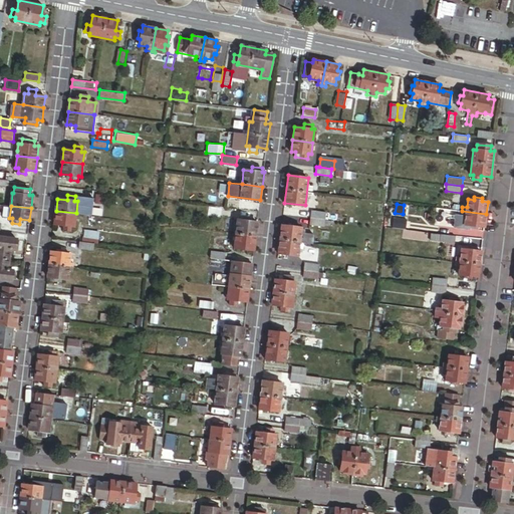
[(325,219),(326,212),(311,210),(310,217),(325,219)]
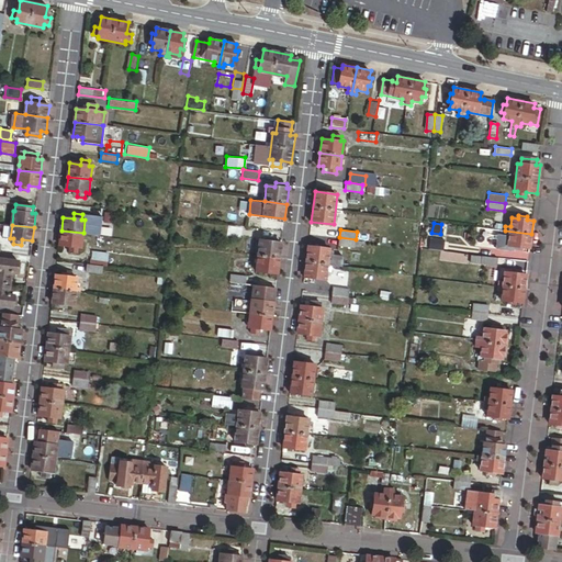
[(82,236),(83,233),(62,231),(59,245),(70,246),(69,251),(78,251),(78,247),(81,247),(82,236)]
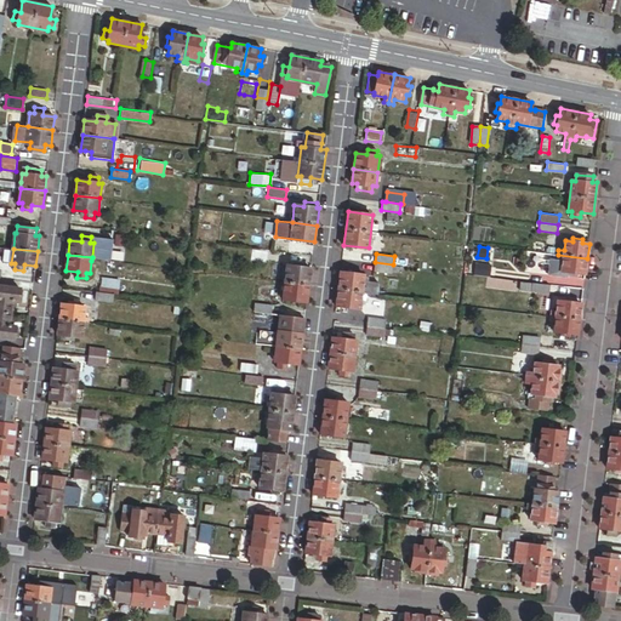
[(586,273),(587,258),(558,255),(557,261),(551,260),(550,274),(568,277),(569,275),(577,277),(579,273),(586,273)]
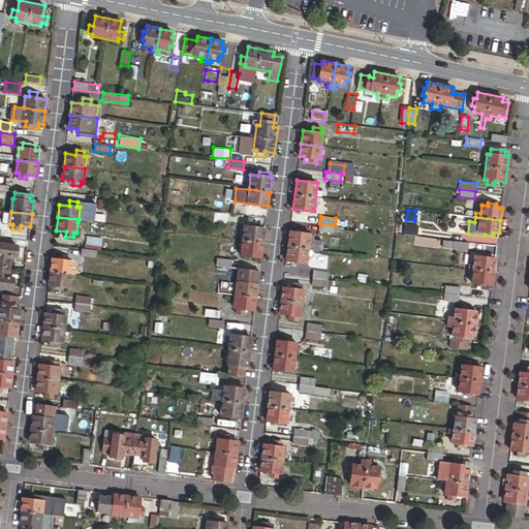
[(98,229),(98,223),(98,222),(79,219),(78,222),(86,224),(90,228),(98,229)]
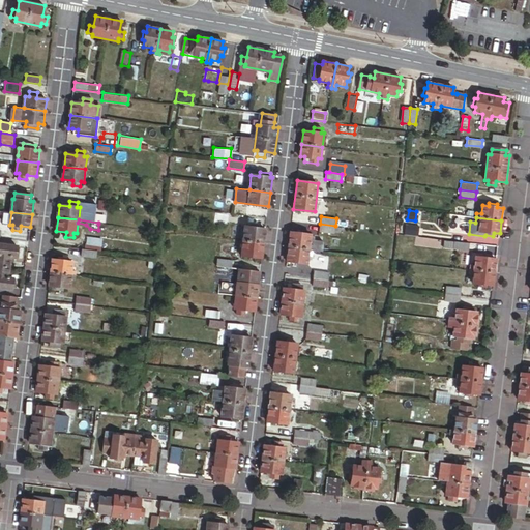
[(334,233),(335,226),(320,224),(319,231),(334,233)]
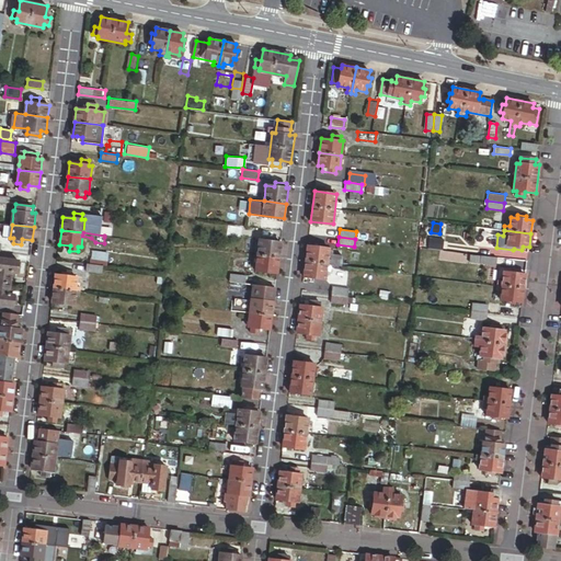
[(443,249),(444,239),(431,237),(430,247),(443,249)]
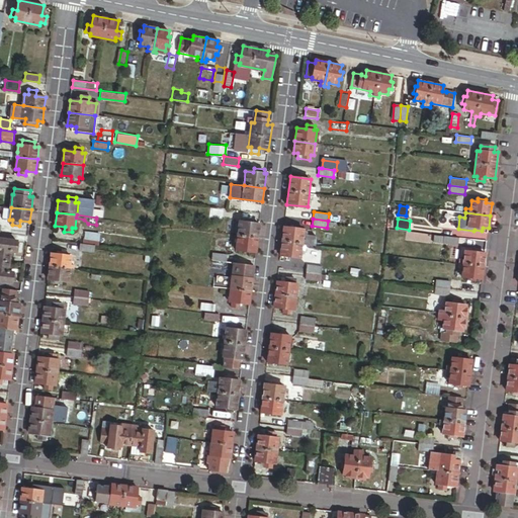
[(256,251),(259,224),(239,222),(238,237),(234,237),(234,240),(237,240),(236,249),(256,251)]
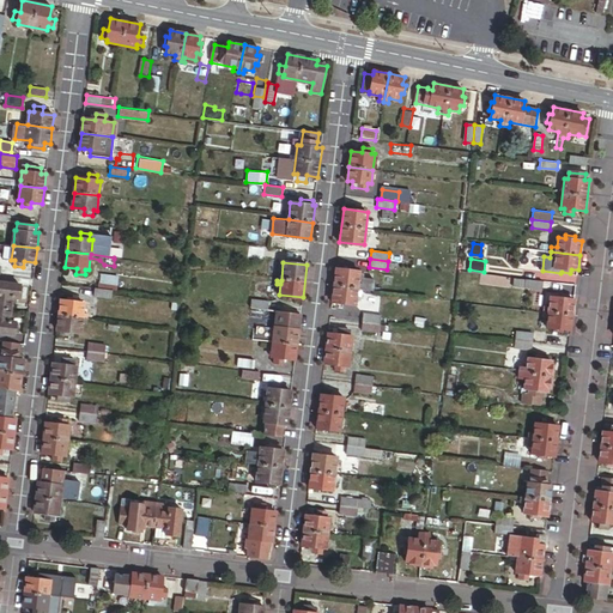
[(375,290),(376,277),(363,275),(363,273),(360,273),(360,271),(337,268),(334,285),(358,287),(375,290)]
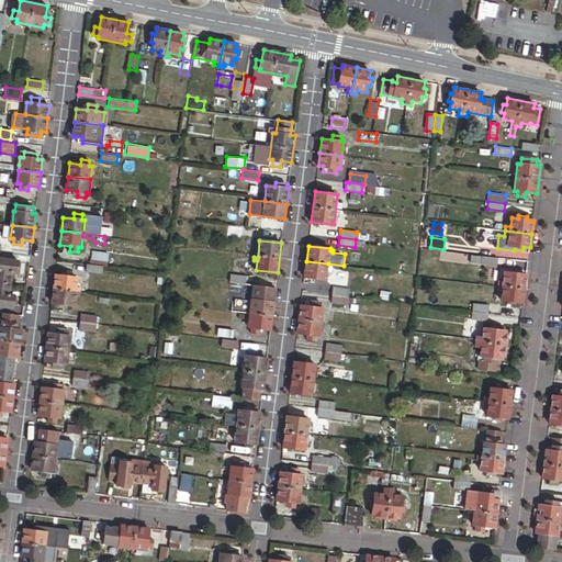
[(497,267),(498,258),(471,255),(470,263),(497,267)]
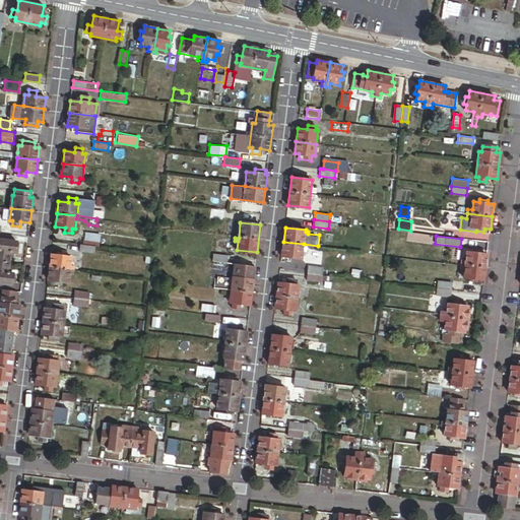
[(16,253),(17,241),(0,238),(0,260),(10,261),(11,252),(16,253)]
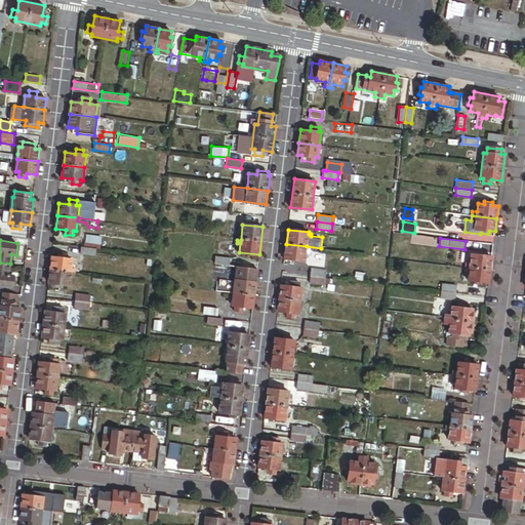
[(305,260),(307,246),(286,244),(284,258),(305,260)]
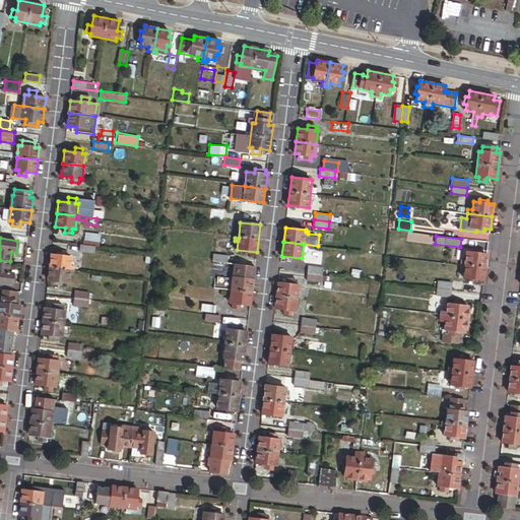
[(169,248),(163,243),(158,248),(165,253),(169,248)]
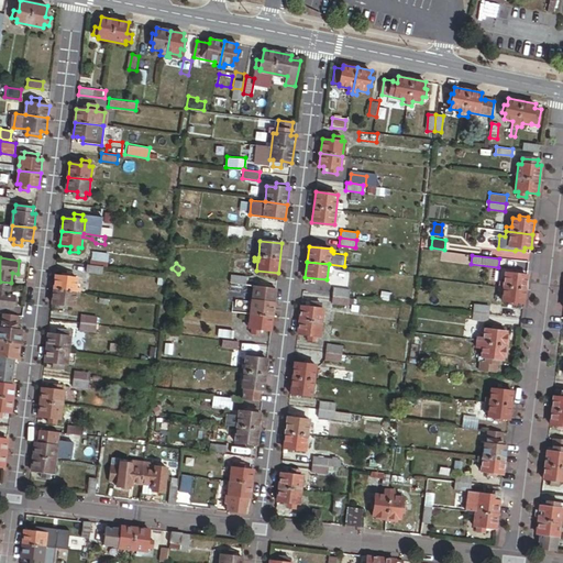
[(103,273),(105,266),(91,264),(89,264),(88,272),(103,273)]
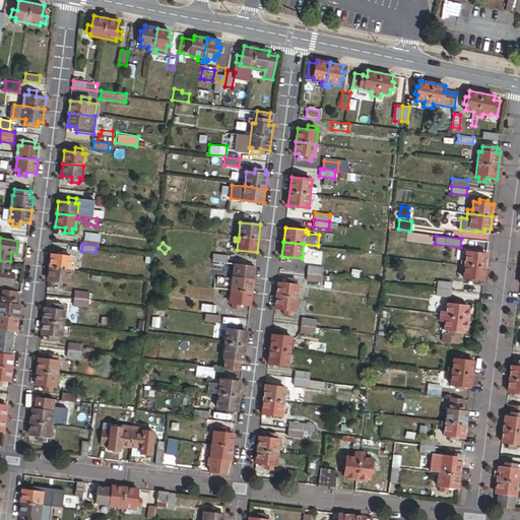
[(485,266),(488,254),(481,253),(481,251),(473,250),(473,252),(467,252),(465,261),(461,261),(461,263),(485,266)]
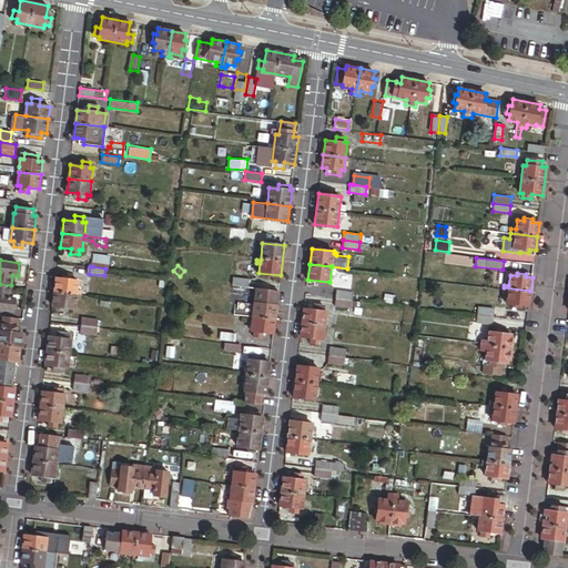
[(81,300),(82,291),(78,290),(79,281),(71,280),(71,276),(63,275),(63,279),(57,279),(53,306),(60,306),(59,310),(68,311),(68,307),(75,308),(77,300),(81,300)]
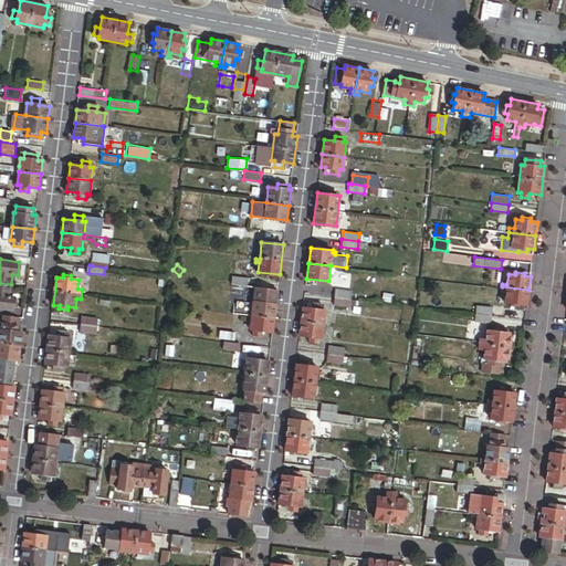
[(247,285),(248,279),(232,276),(231,283),(247,285)]
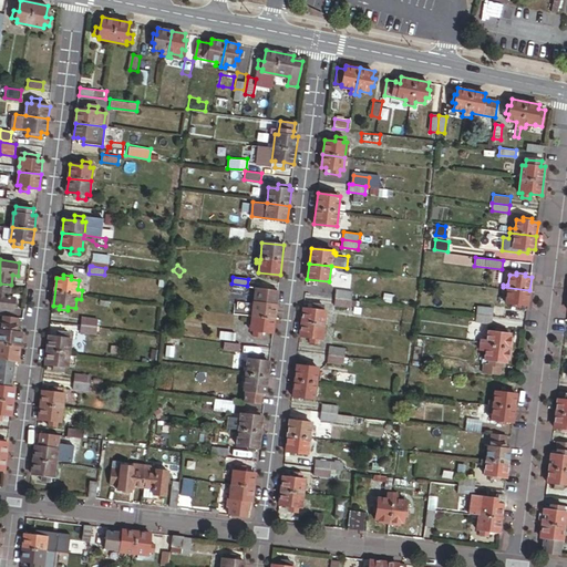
[(9,297),(11,285),(0,284),(0,308),(13,310),(16,297),(9,297)]
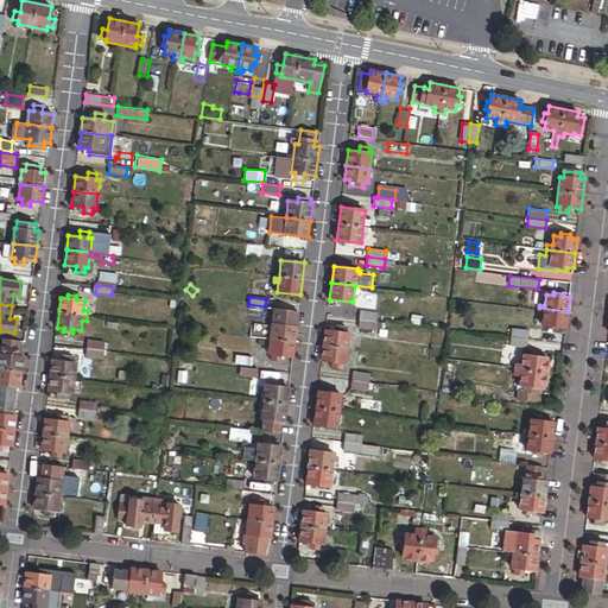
[(295,342),(298,311),(274,308),(271,339),(295,342)]
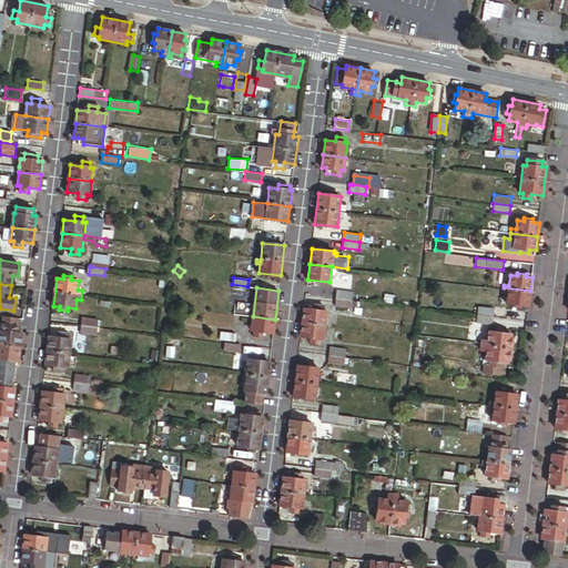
[(529,305),(530,291),(504,287),(504,293),(507,293),(506,302),(514,303),(513,306),(521,307),(523,304),(529,305)]
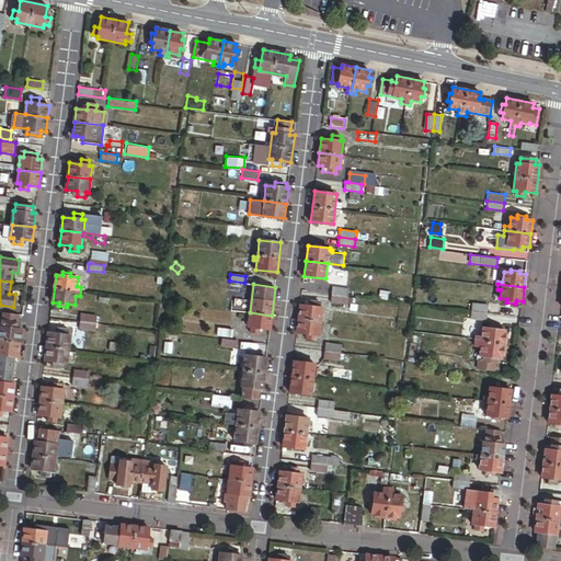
[(347,296),(348,288),(333,286),(332,294),(347,296)]
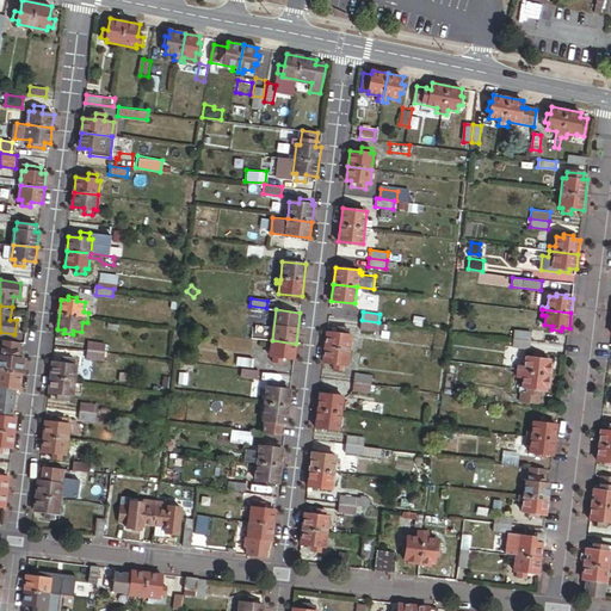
[(378,331),(378,322),(362,320),(360,328),(378,331)]
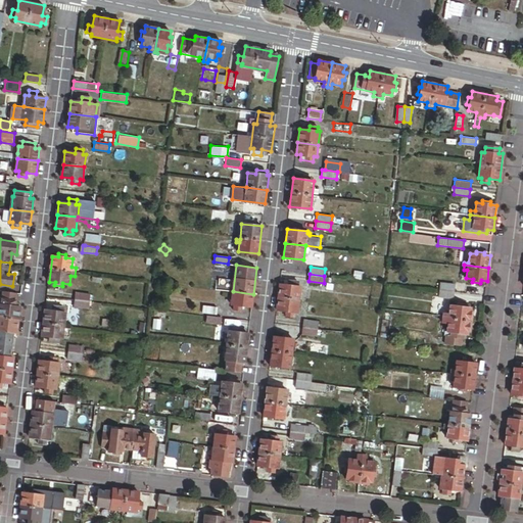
[(297,312),(300,286),(298,286),(298,282),(290,281),(290,285),(280,284),(277,310),(287,311),(286,316),(294,317),(294,312),(297,312)]
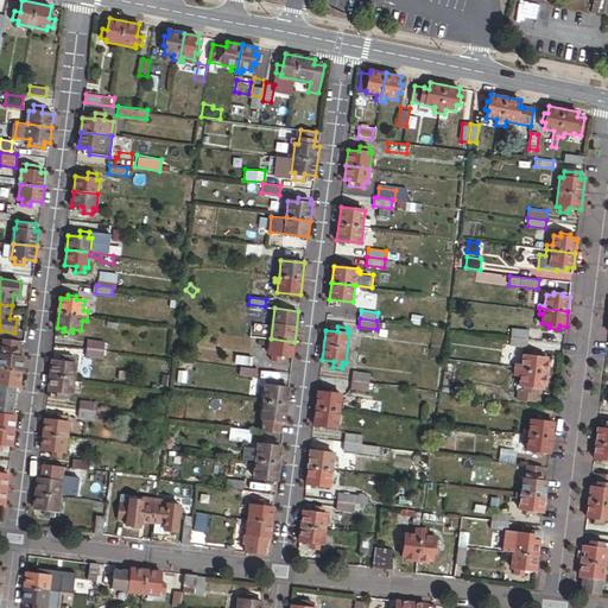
[(529,339),(530,330),(512,328),(511,336),(529,339)]
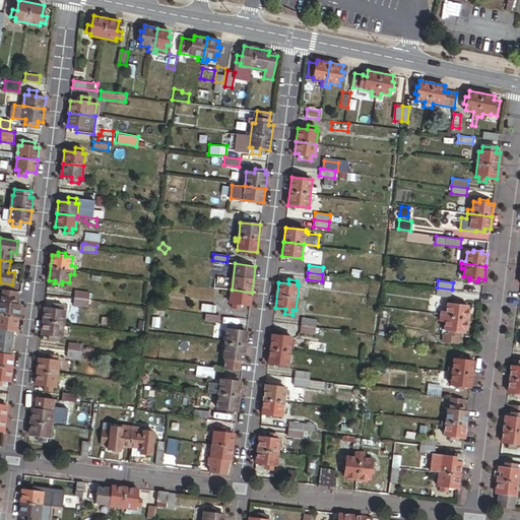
[(451,297),(452,289),(437,287),(436,295),(451,297)]
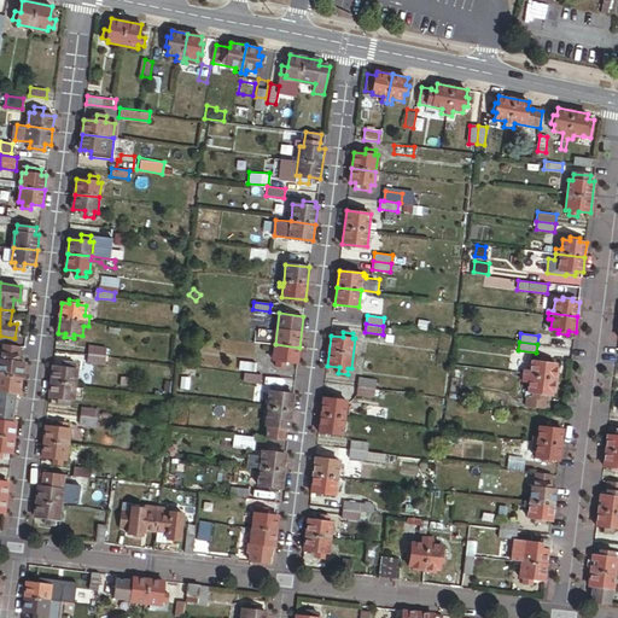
[(19,362),(21,345),(3,344),(0,360),(0,359),(0,373),(22,377),(24,362),(19,362)]
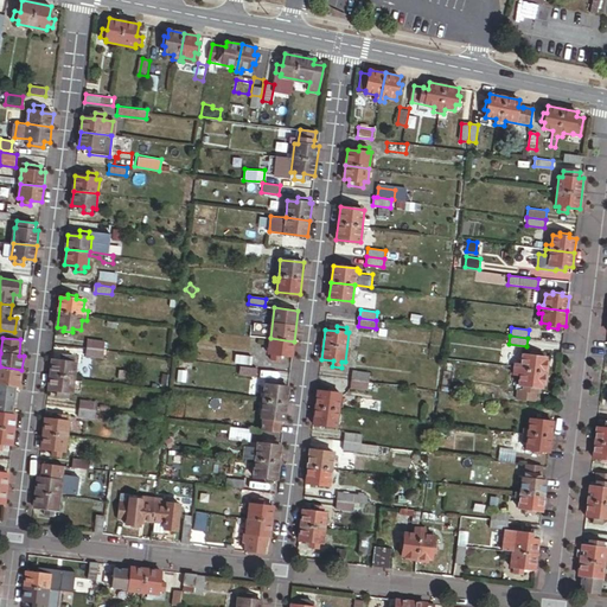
[(293,356),(294,342),(270,338),(268,352),(272,353),(272,358),(280,359),(281,355),(293,356)]
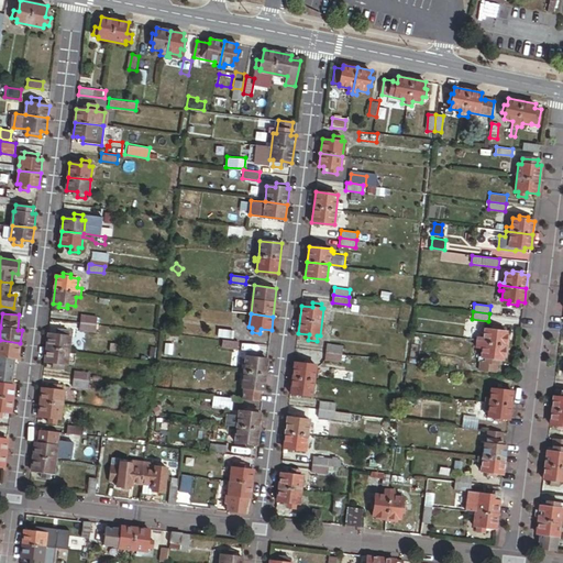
[(96,323),(97,316),(81,315),(80,322),(96,323)]
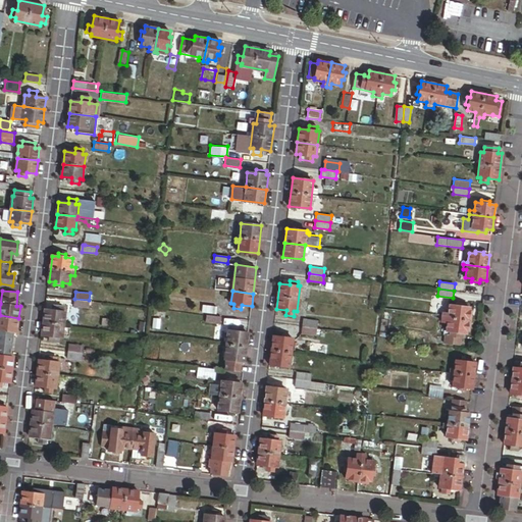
[(89,307),(89,300),(74,299),(73,305),(89,307)]
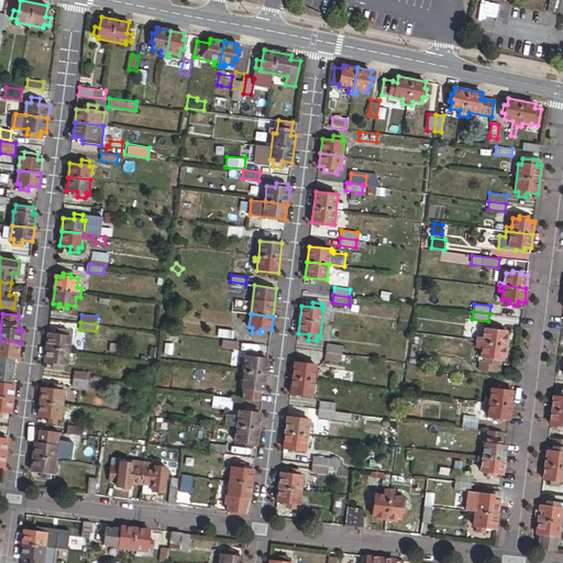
[(509,344),(510,334),(508,334),(508,332),(501,331),(501,328),(490,327),(490,330),(484,329),(483,337),(477,337),(476,340),(509,344)]
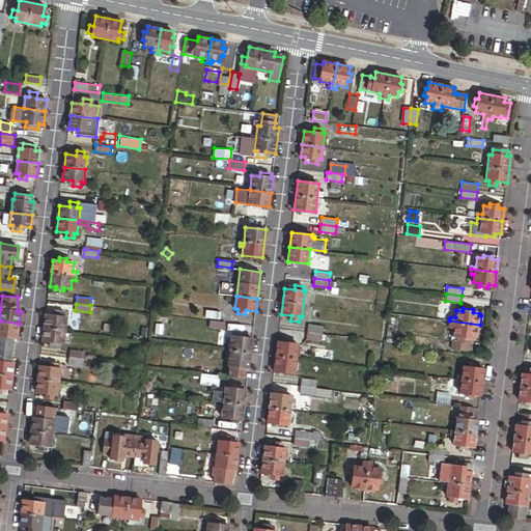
[(220,318),(221,311),(207,310),(206,317),(220,318)]
